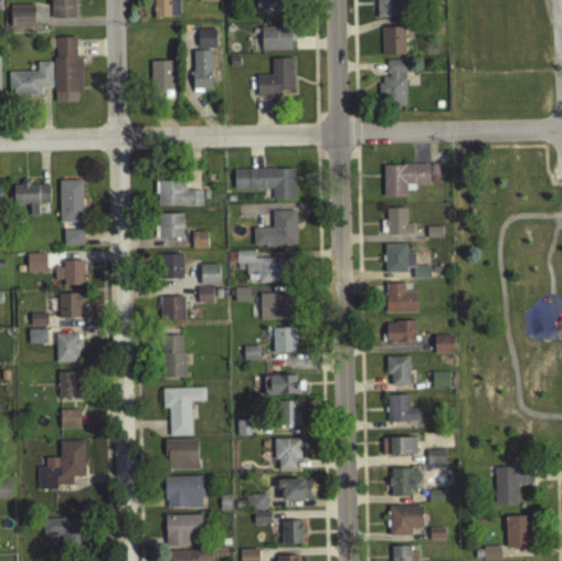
[(53,0),(54,18),(78,18),(77,0),(53,0)]
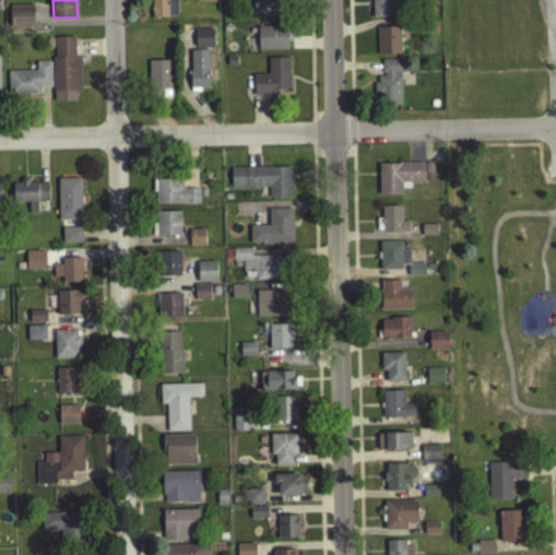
[(180,16),(179,0),(154,0),(154,18),(180,16)]
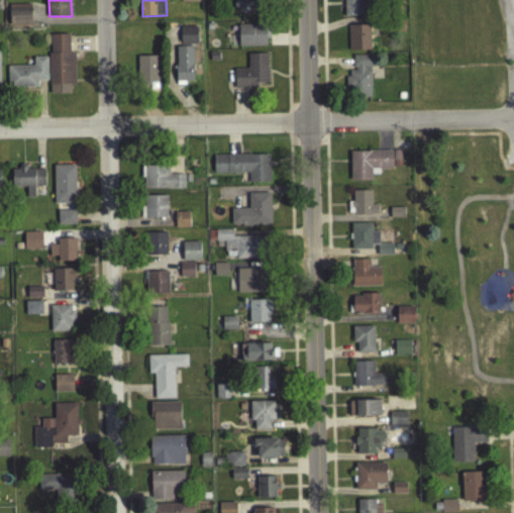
[(235,0),(236,8),(265,7),(264,0),(235,0)]
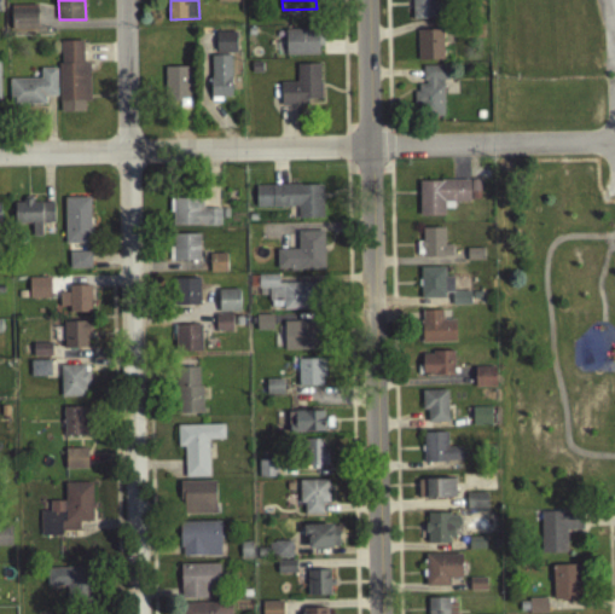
[(413,0),(413,19),(439,18),(439,0),(413,0)]
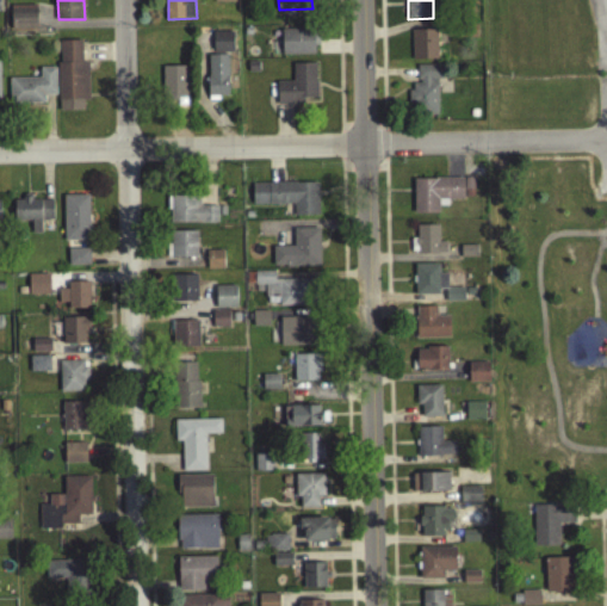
[(14,29),(39,29),(38,4),(13,5),(14,29)]
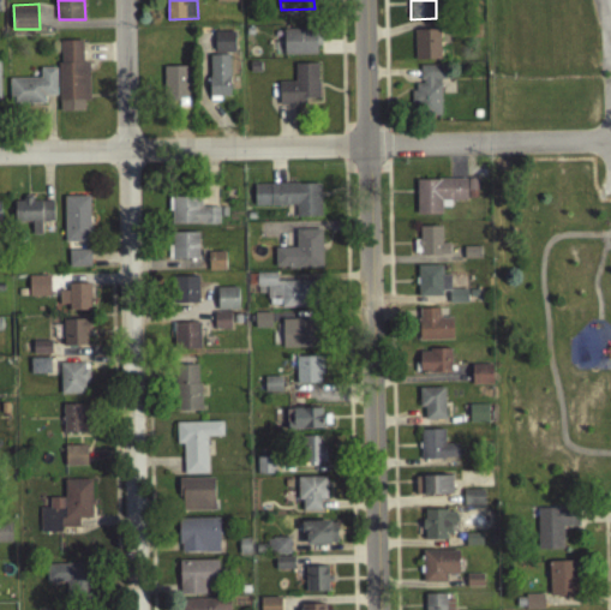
[(318,54),(318,29),(286,30),(286,55),(318,54)]
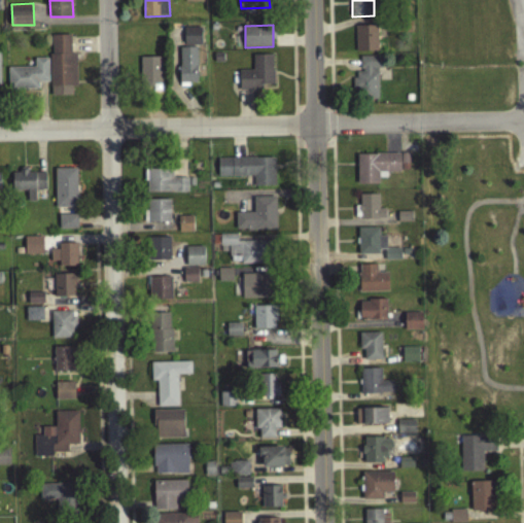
[(357,51),(380,50),(380,25),(357,26),(357,51)]
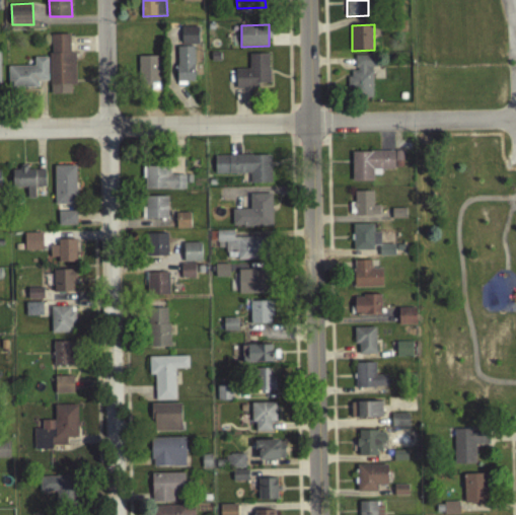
[(200,26),(182,26),(183,45),(201,45),(200,26)]
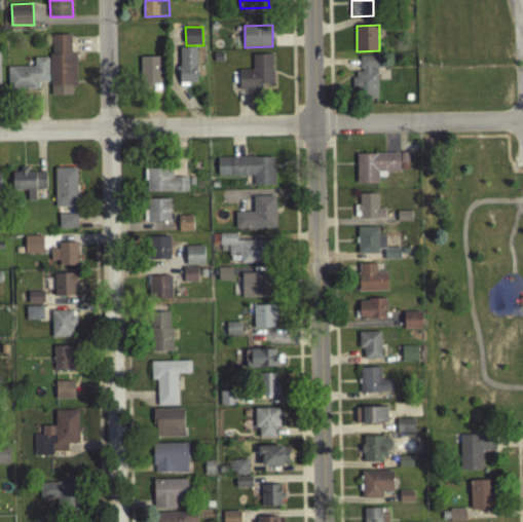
[(53,95),(74,95),(74,86),(79,86),(78,53),(73,53),(72,34),(51,35),(53,95)]
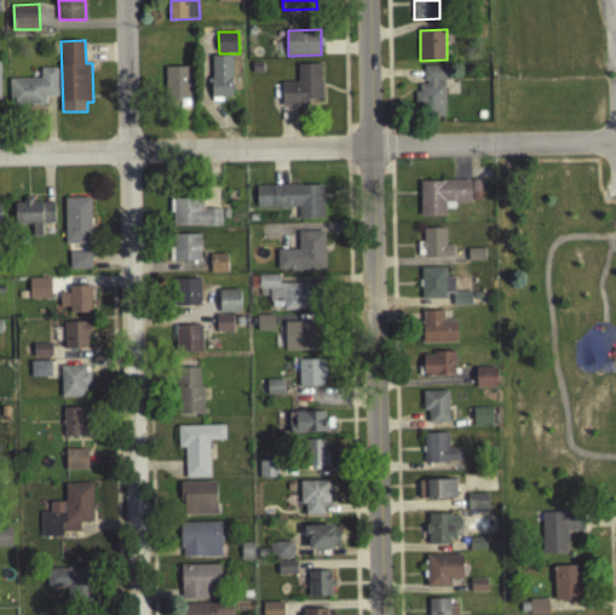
[(234,97),(234,56),(213,56),(214,98),(234,97)]
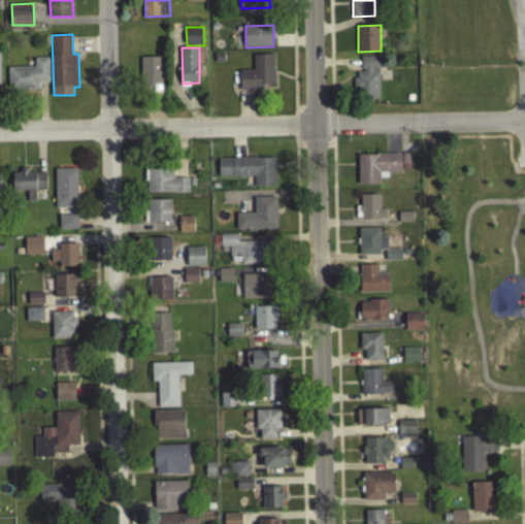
[(241,70),(241,87),(275,87),(275,55),(256,55),(256,70),(241,70)]
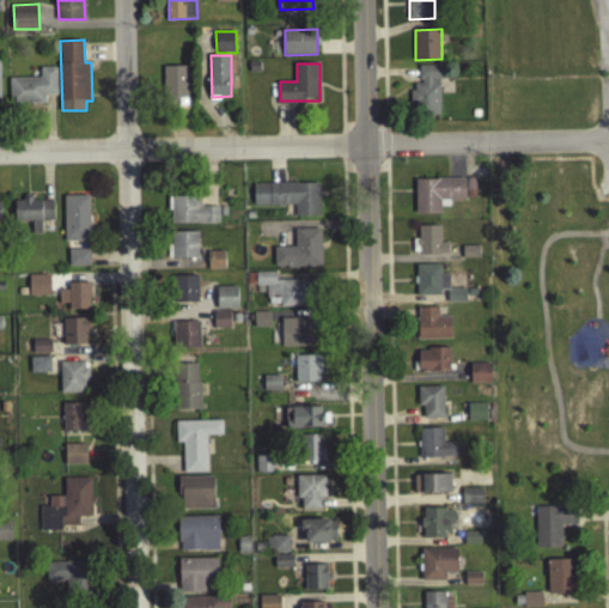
[(448,65),(421,66),(421,84),(413,84),(414,115),(442,115),(442,77),(448,77),(448,65)]
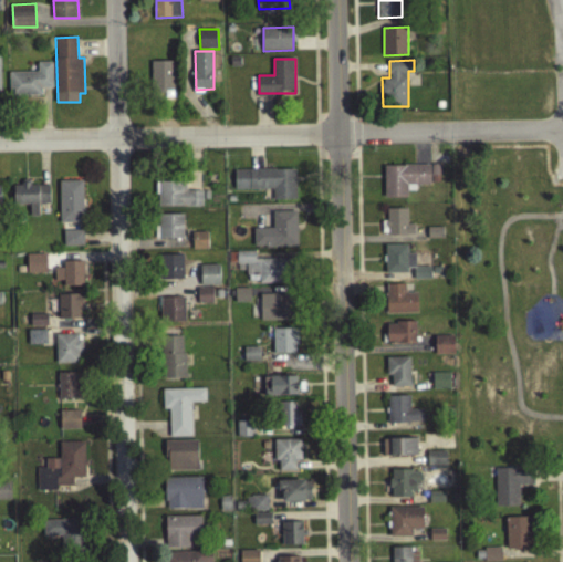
[(153,62),(153,91),(176,91),(175,61),(153,62)]
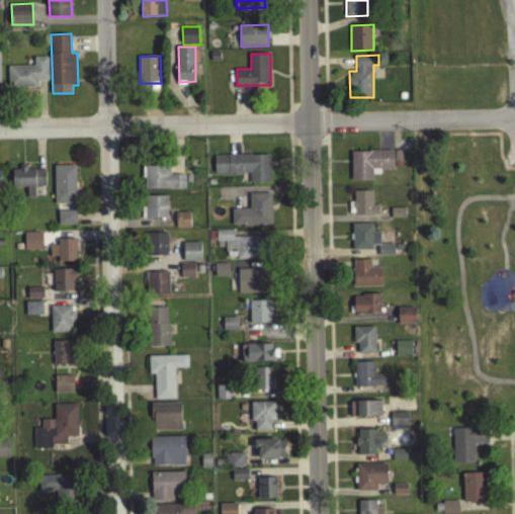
[(39,87),(39,80),(50,80),(49,57),(35,58),(36,66),(9,66),(10,87),(39,87)]
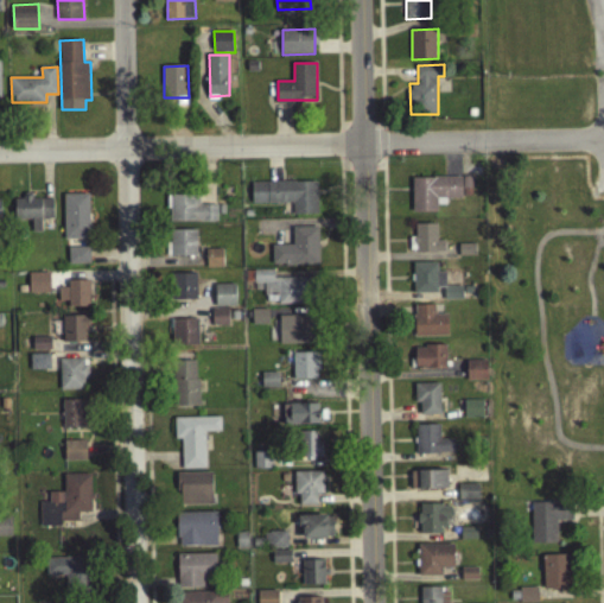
[(413,177),(414,213),(439,211),(439,198),(463,197),(463,177),(413,177)]
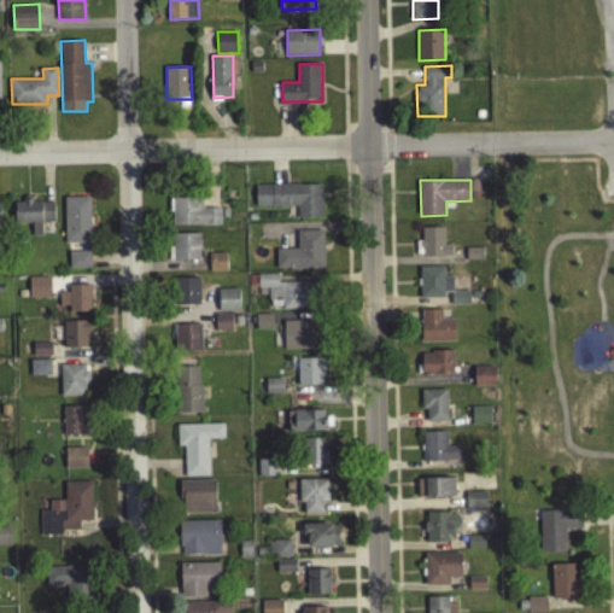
[(325,217),(325,184),(257,185),(257,206),(299,206),(299,219),(325,217)]
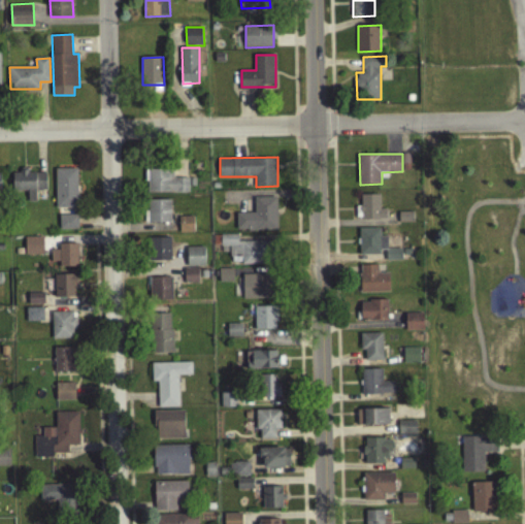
[(57,168),(58,207),(79,206),(78,168),(57,168)]
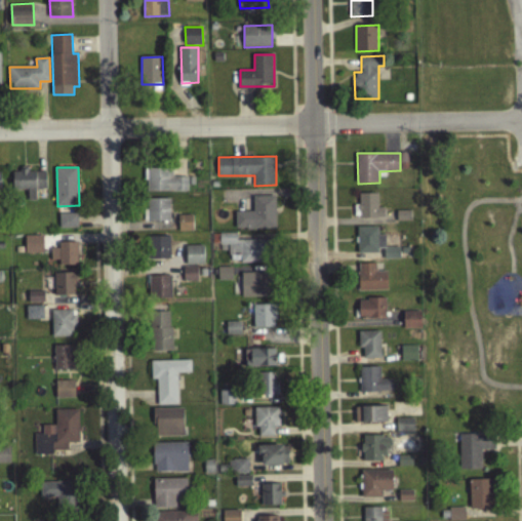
[(148,191),(189,192),(189,176),(173,176),(173,169),(148,168),(148,191)]
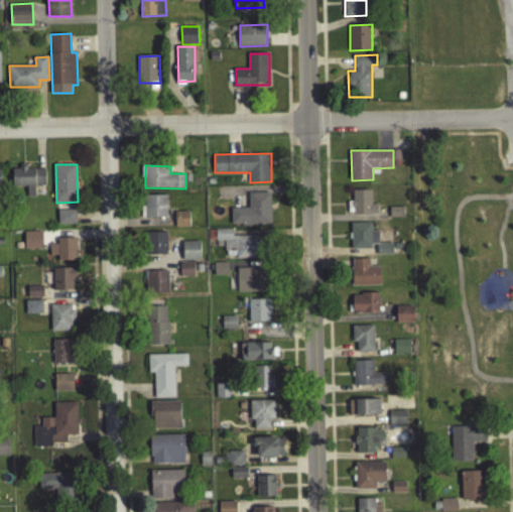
[(47,168),(13,168),(13,186),(28,186),(28,197),(37,197),(37,185),(47,185),(47,168)]
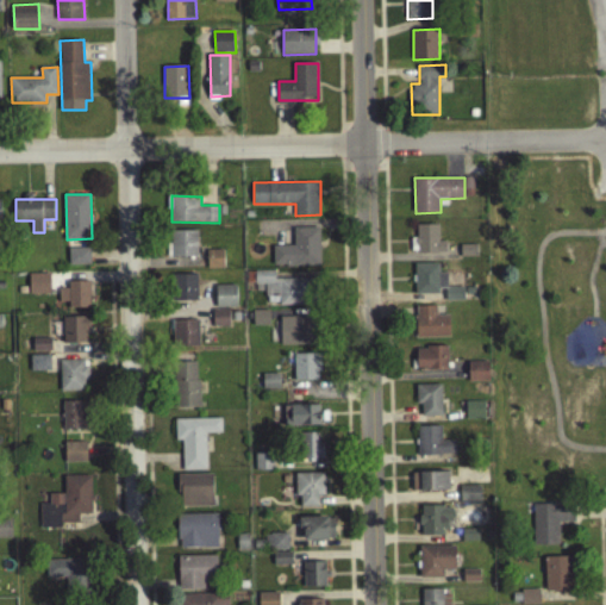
[(418,225),(419,237),(413,237),(413,253),(448,253),(448,241),(441,241),(439,224),(418,225)]
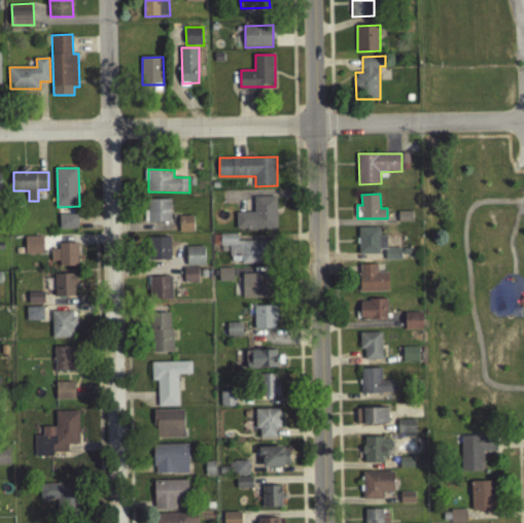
[(278,229),(277,197),(255,197),(255,212),(238,212),(238,229),(278,229)]
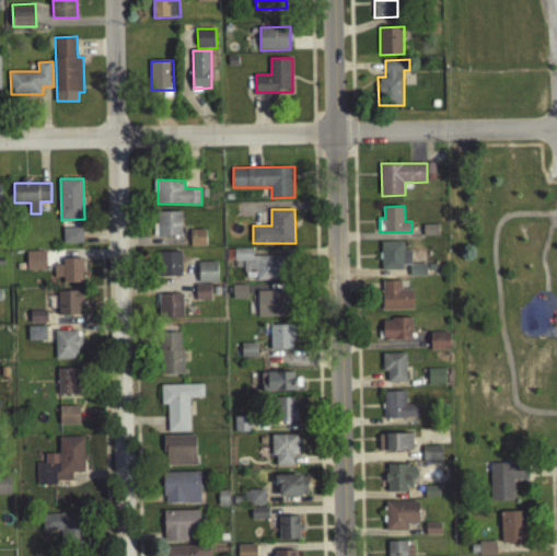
[(183,235),(183,211),(159,211),(159,235),(183,235)]
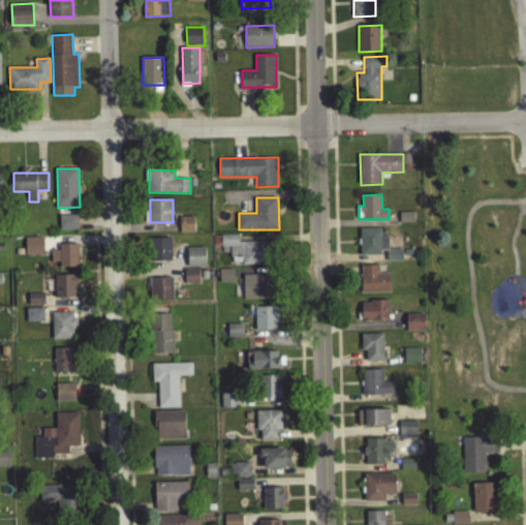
[(415,212),(401,212),(401,222),(415,222),(415,212)]
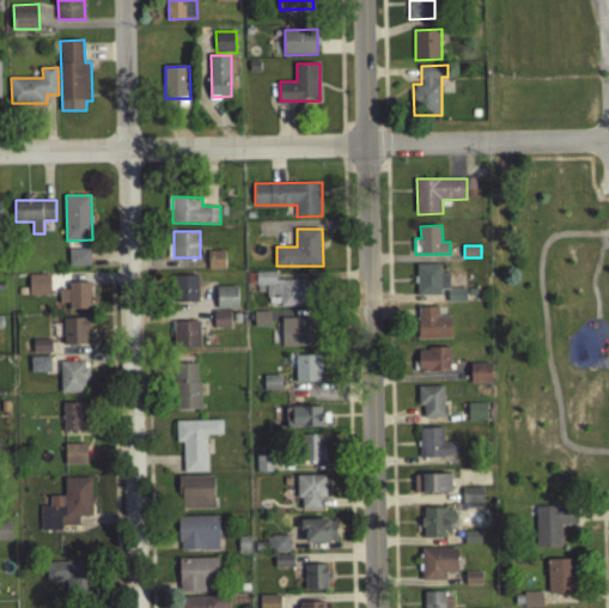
[(71,249),(71,266),(92,266),(92,248),(71,249)]
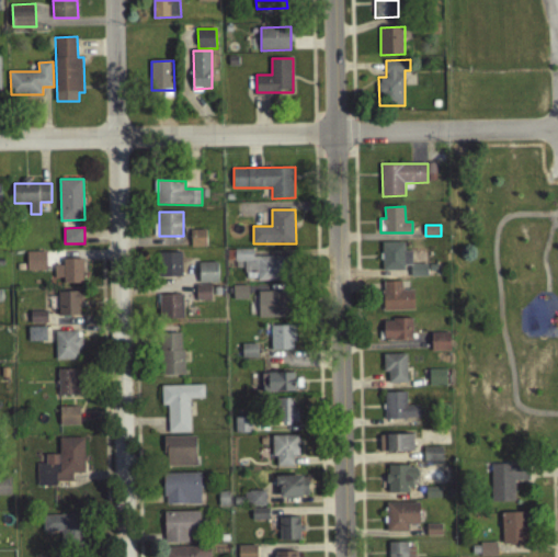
[(192,247),(208,246),(207,229),(192,230),(192,247)]
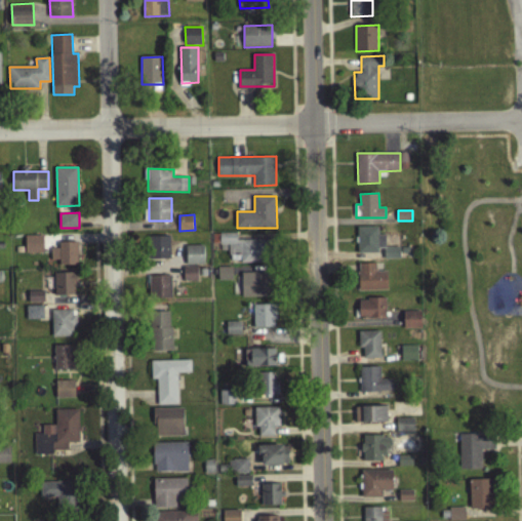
[(387,247),(387,235),(379,235),(379,227),(359,227),(358,252),(383,253),(383,258),(400,258),(401,247),(387,247)]
